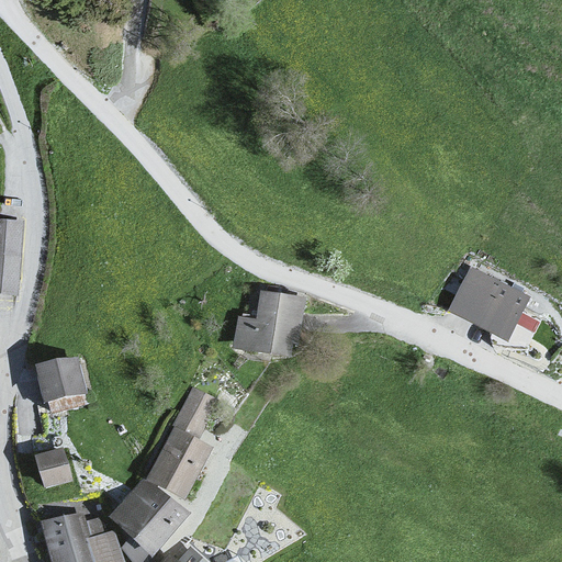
[(21,220),(0,217),(0,295),(15,296),(21,220)]
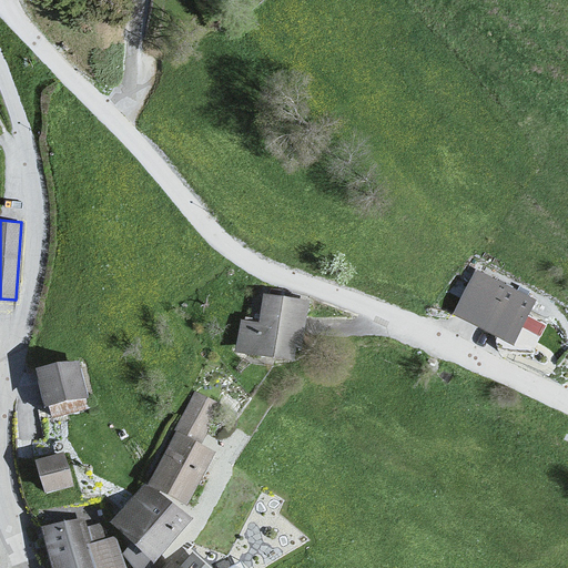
[(477,272),(453,312),(513,346),(536,304),(477,272)]
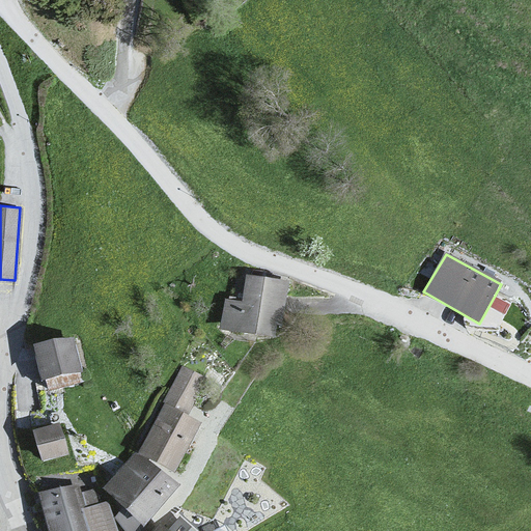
[(246,300),(225,298),(220,334),(283,342),(290,289),(248,284),(246,300)]
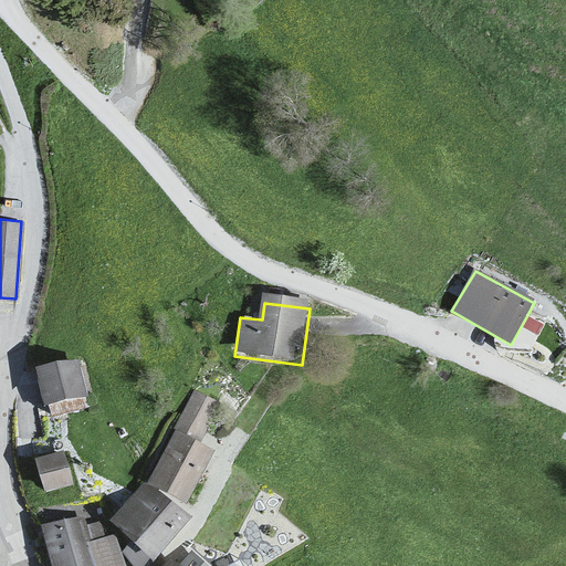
[(80,362),(33,371),(42,410),(87,400),(80,362)]
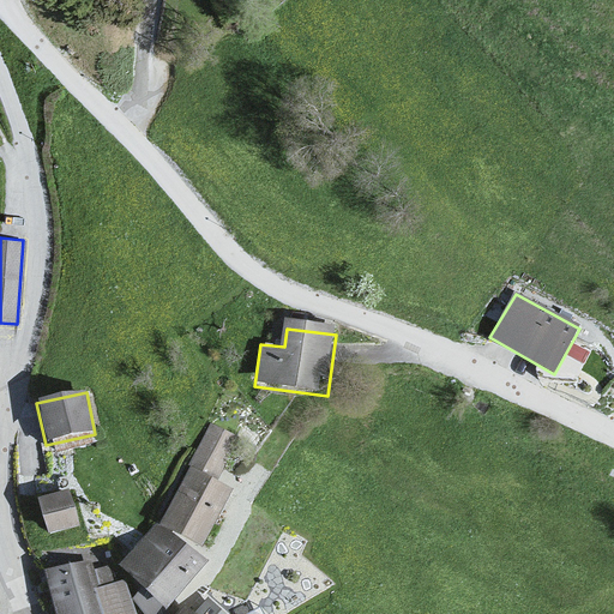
[(191,464),(215,477),(238,437),(212,423),(191,464)]
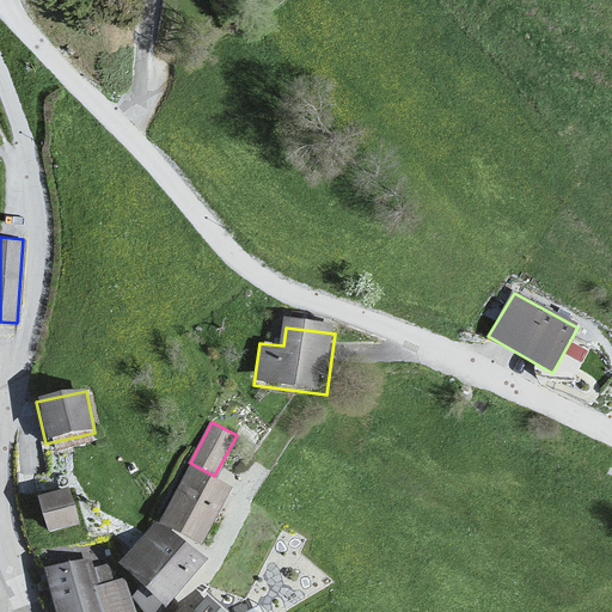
[(214,476),(190,463),(160,520),(203,543),(233,487),(214,476)]
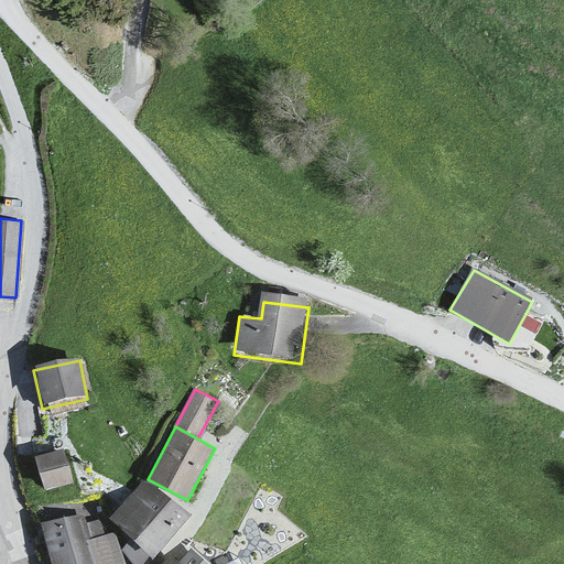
[(64,448),(35,456),(45,490),(74,483),(64,448)]
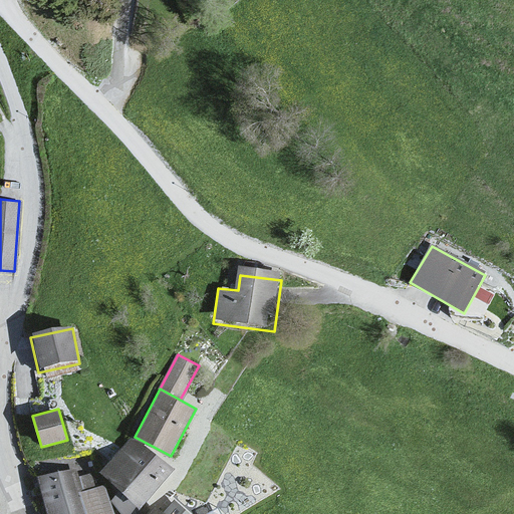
[(132,436),(99,473),(140,506),(172,469),(132,436)]
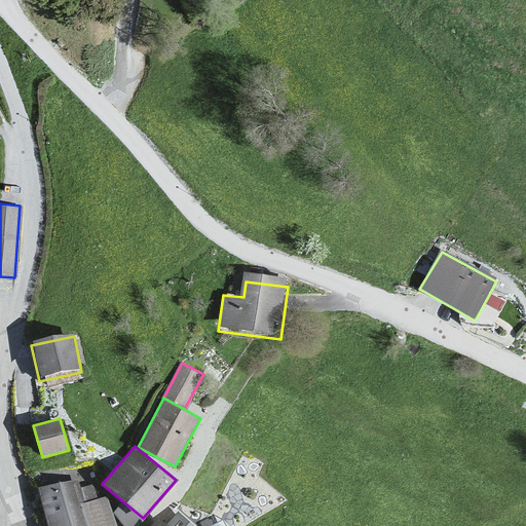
[(76,478),(38,489),(49,525),(117,525),(113,512),(108,494),(99,497),(95,484),(79,489),(76,478)]
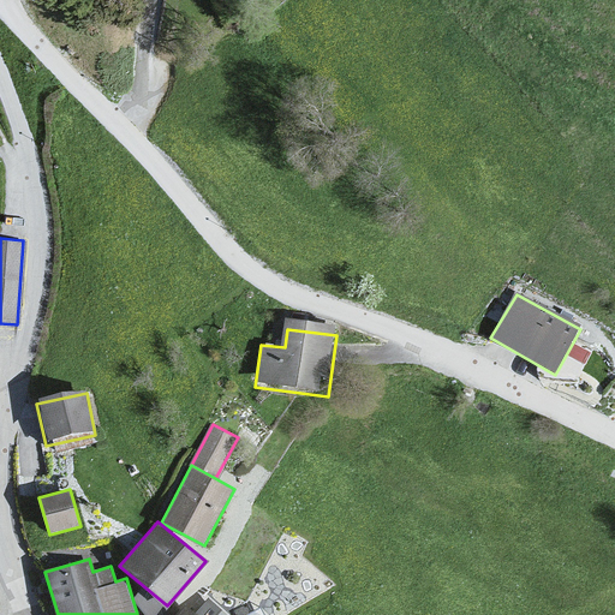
[(226,614),(209,599),(195,614),(187,608),(179,614),(226,614)]
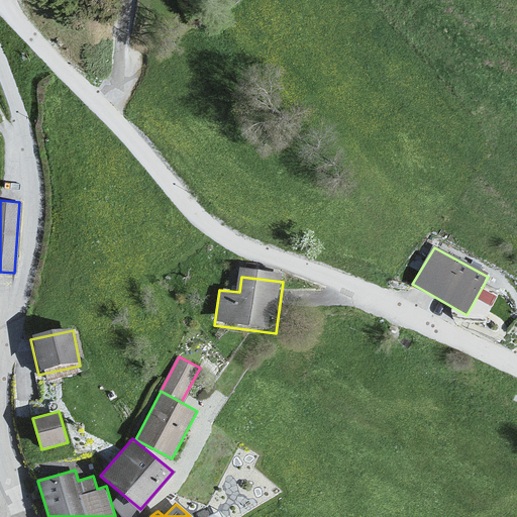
All buildings are outlined.
